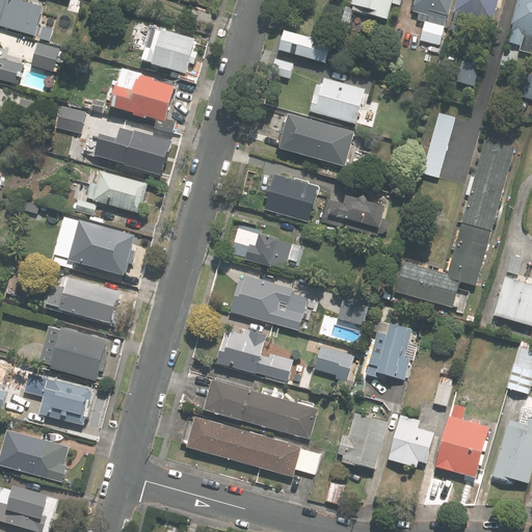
[(0,0),(0,25),(5,27),(38,35),(46,8),(16,0),(0,0)]
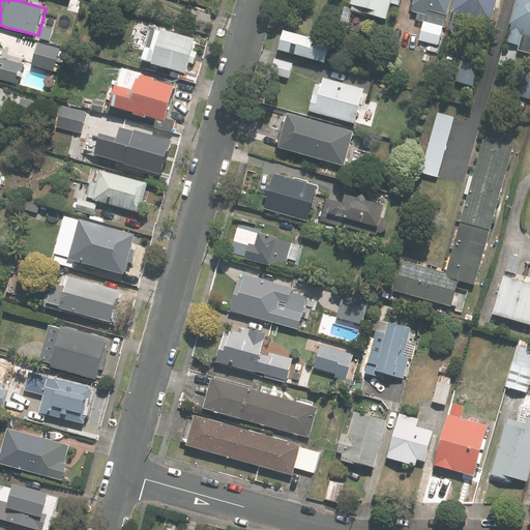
[(350,0),(350,4),(364,8),(362,15),(386,21),(390,4),(396,6),(399,0),(350,0)]
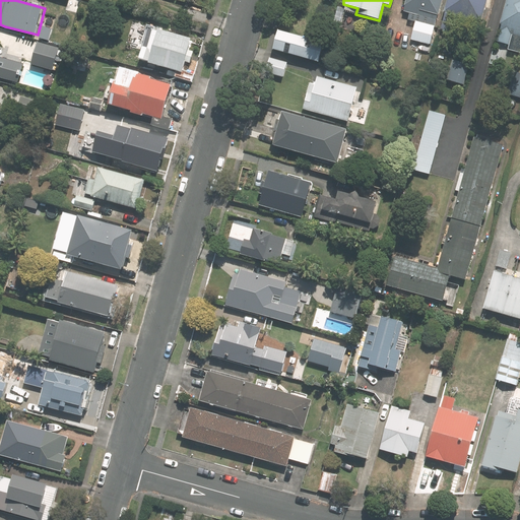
[(404,0),(402,12),(408,14),(406,19),(413,21),(409,39),(410,39),(407,50),(429,55),(432,45),(429,45),(436,16),(439,16),(442,0),(404,0)]
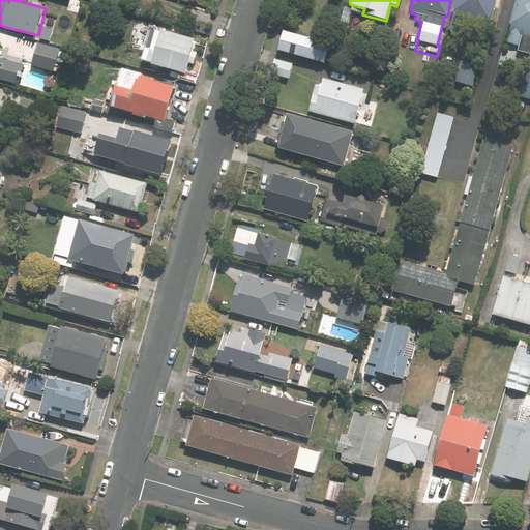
[(496,0),(454,0),(446,30),(460,34),(464,17),(491,24),(496,0)]
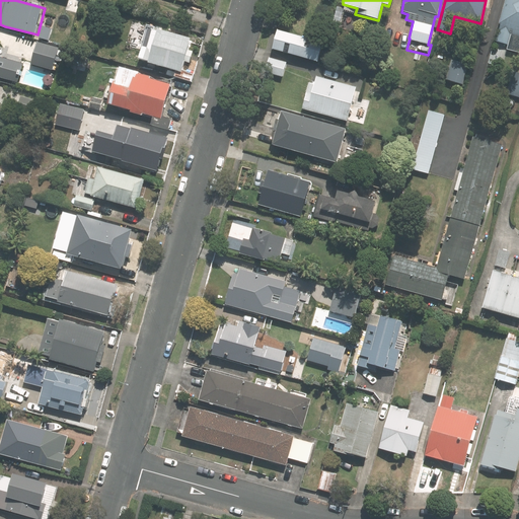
[(518,0),(504,0),(493,42),(507,46),(505,51),(518,54),(518,0)]
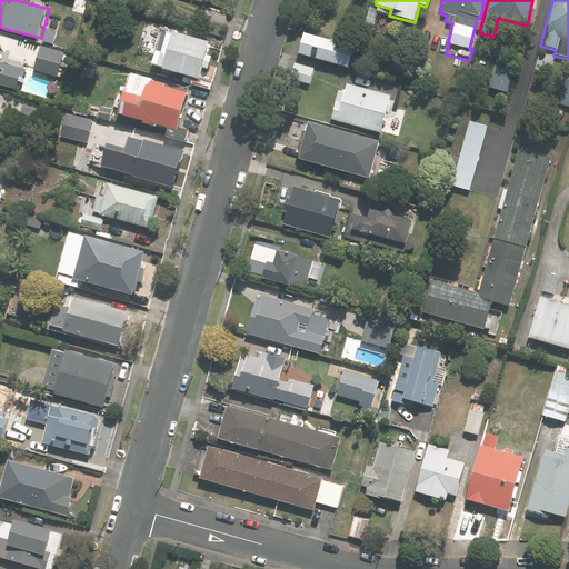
[(208,58),(211,46),(187,38),(187,36),(165,29),(155,67),(197,79),(195,86),(209,90),(212,81),(203,78),(206,69),(211,70),(213,59),(208,58)]
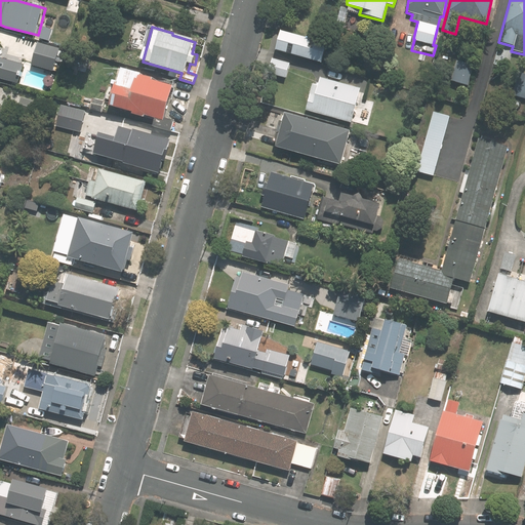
[(326,42),(280,30),(275,49),(320,62),(326,42)]
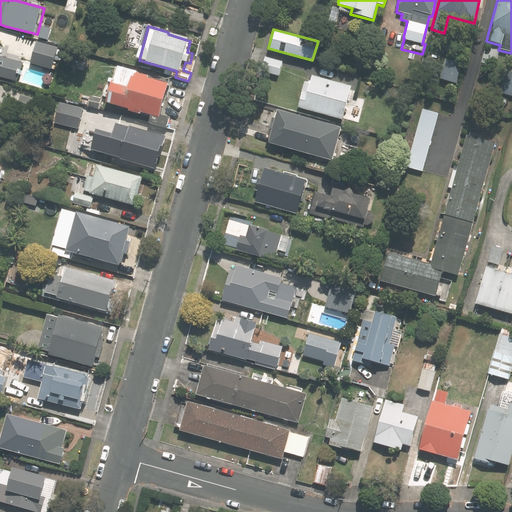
[(54,48),(20,39),(16,55),(33,60),(34,53),(42,55),(43,51),(53,53),(54,48)]
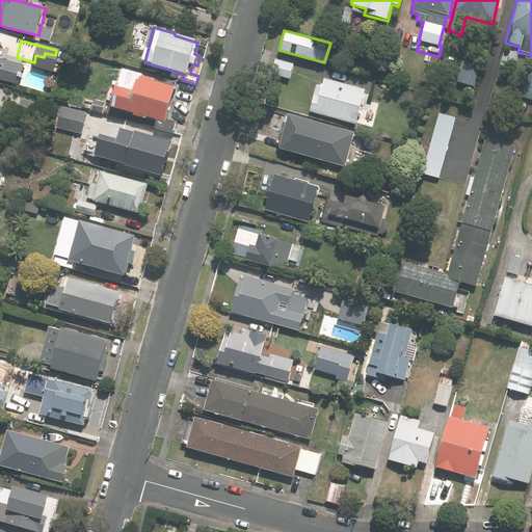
[(26,63),(0,56),(0,78),(21,84),(26,63)]
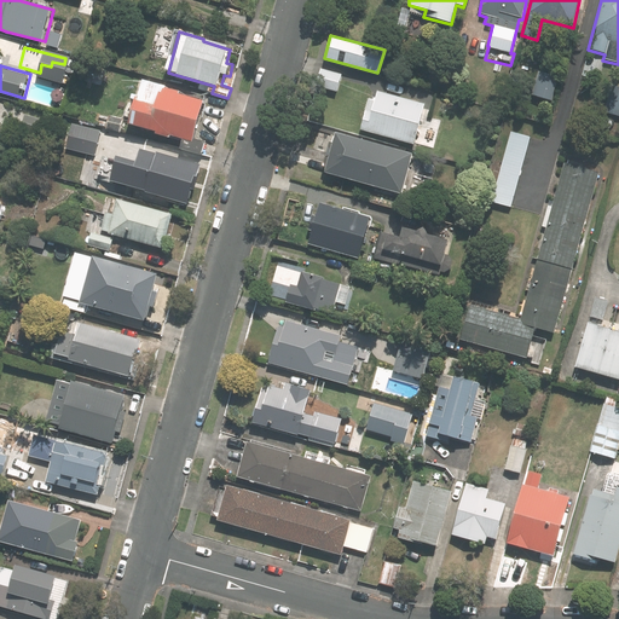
[(341,74),(320,68),(314,86),(336,92),(341,74)]
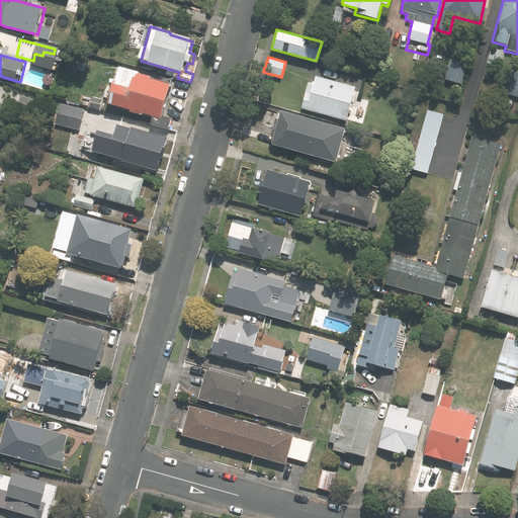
[(466,66),(449,61),(443,80),(460,85),(466,66)]
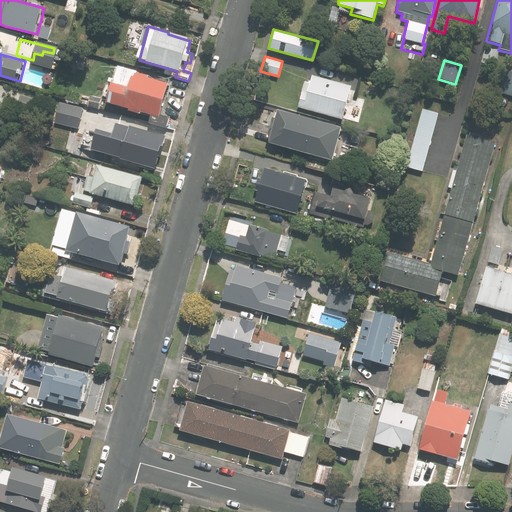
[(162,116),(171,85),(138,76),(138,74),(123,69),(118,86),(112,107),(143,115),(144,114),(154,116),(152,124),(169,128),(171,119),(162,116)]
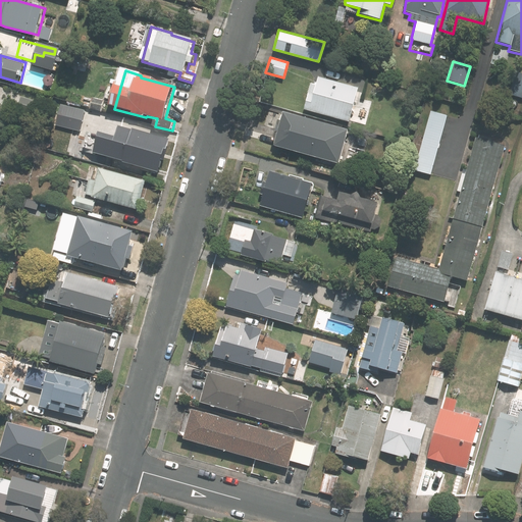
[(521,74),(514,73),(509,95),(521,98),(521,74)]
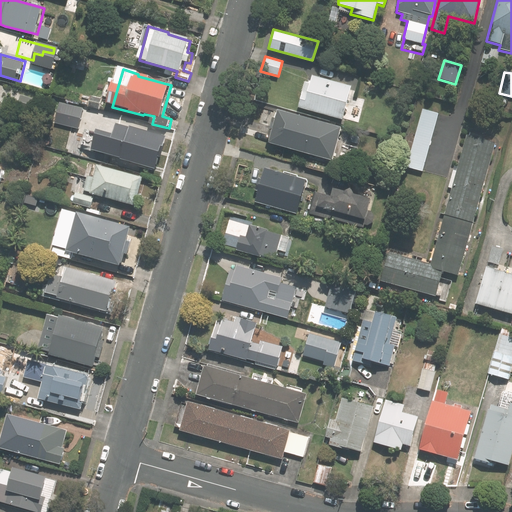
[(351,86),(312,75),(310,84),(305,82),(298,108),(342,120),(351,86)]
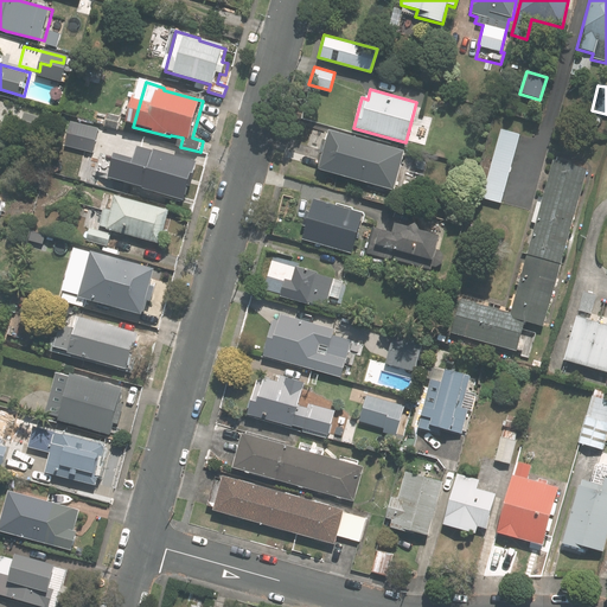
[(46,120),(26,114),(23,129),(43,135),(46,120)]
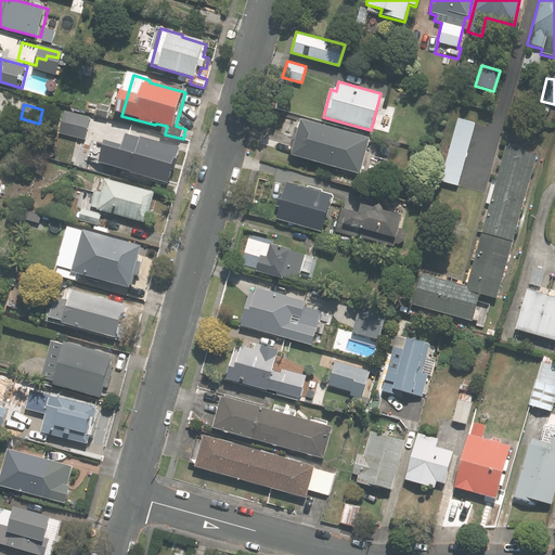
[(61,132),(86,140),(90,124),(65,116),(61,132)]
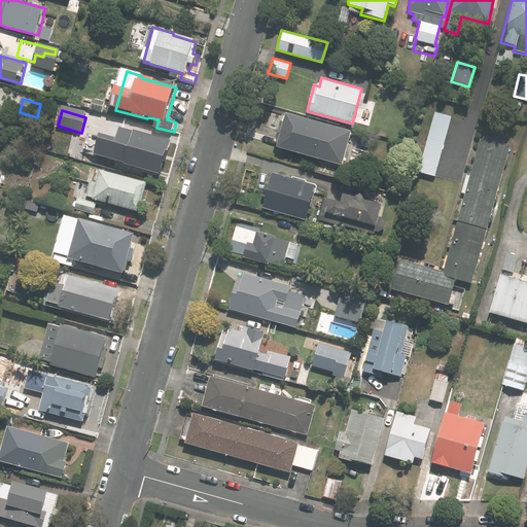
[(450,117),(432,112),(416,172),(433,177),(450,117)]
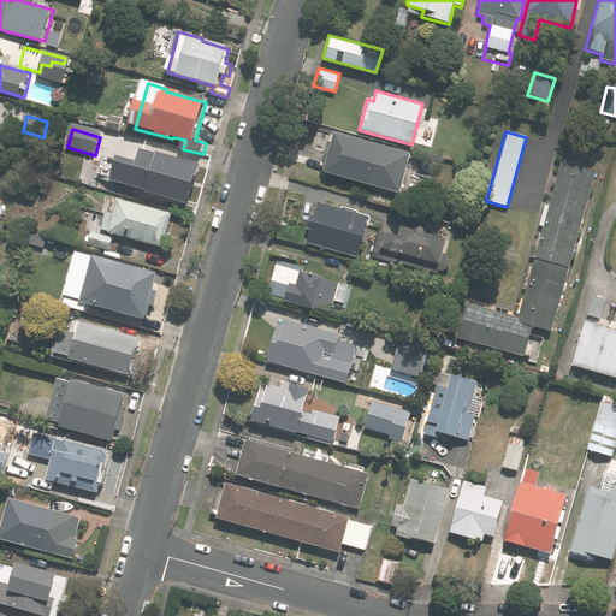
[(391,148),(336,132),(325,173),(379,189),(391,148)]
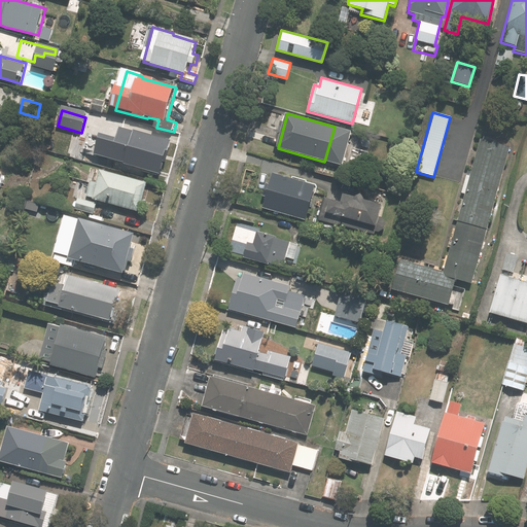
[(172,143),(137,134),(133,149),(117,145),(113,161),(162,174),(165,162),(167,163),(172,143)]
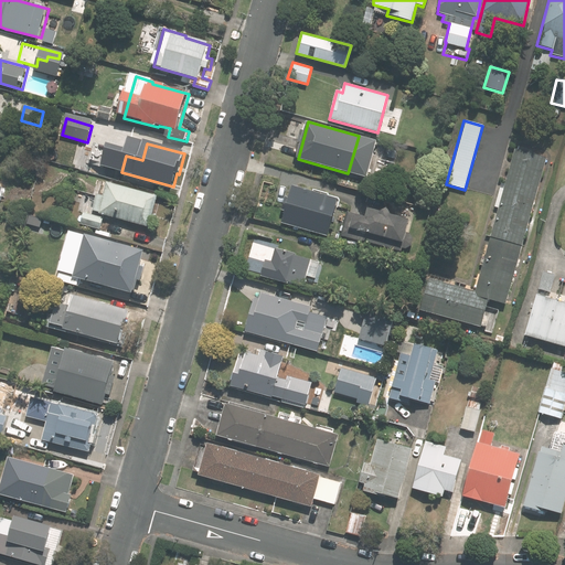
[(473,291),(427,278),(418,310),(480,328),(488,299),(504,304),(545,159),(513,150),(473,291)]
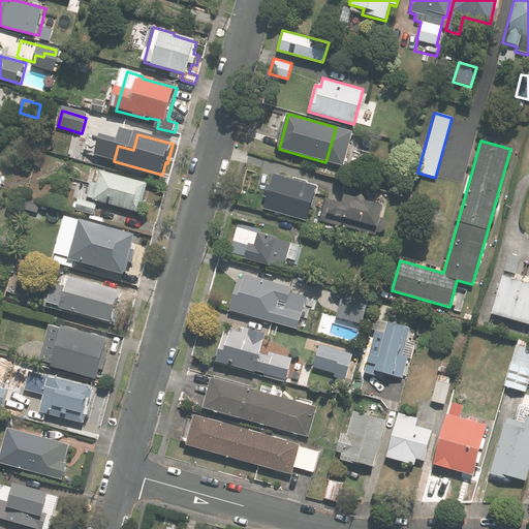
[(151,186),(104,174),(101,187),(93,185),(90,197),(97,199),(96,200),(144,214),(151,186)]
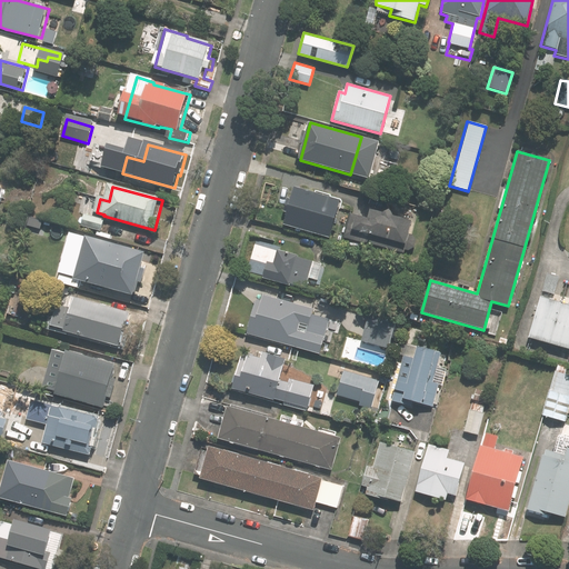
[(341,199),(295,187),(285,226),(331,238),(341,199)]
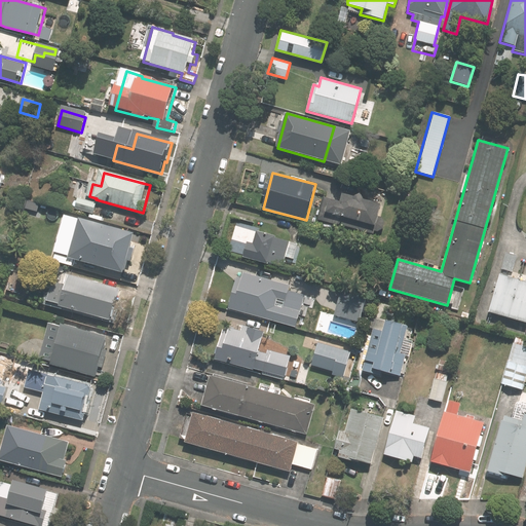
[(341,201),(322,196),(315,219),(372,235),(373,231),(376,232),(381,229),(382,223),(379,218),(378,217),(381,204),(343,194),(341,201)]
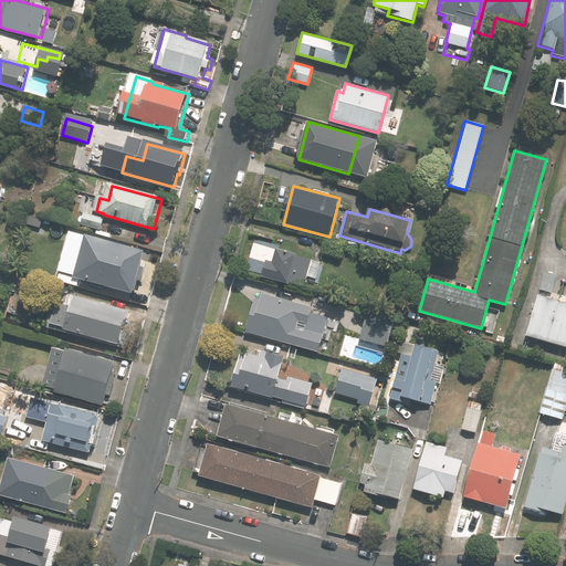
[(104,220),(85,216),(83,224),(102,229),(104,220)]
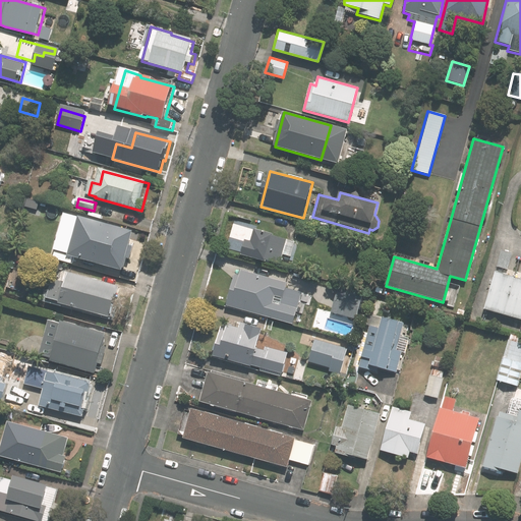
[(134,233),(81,219),(71,255),(123,271),(127,257),(130,259),(133,248),(130,247),(134,233)]
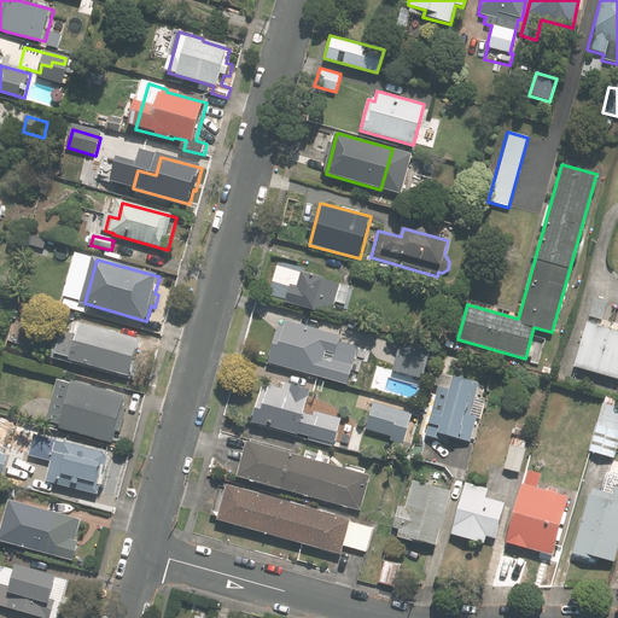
[(374,268),(355,262),(351,277),(371,283),(374,268)]
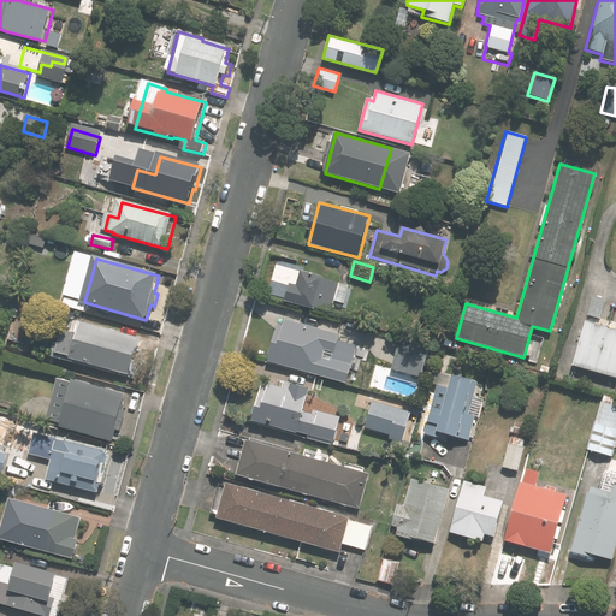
[(297,285),(290,283),(285,301),(330,314),(333,301),(344,303),(349,285),(301,271),(297,285)]
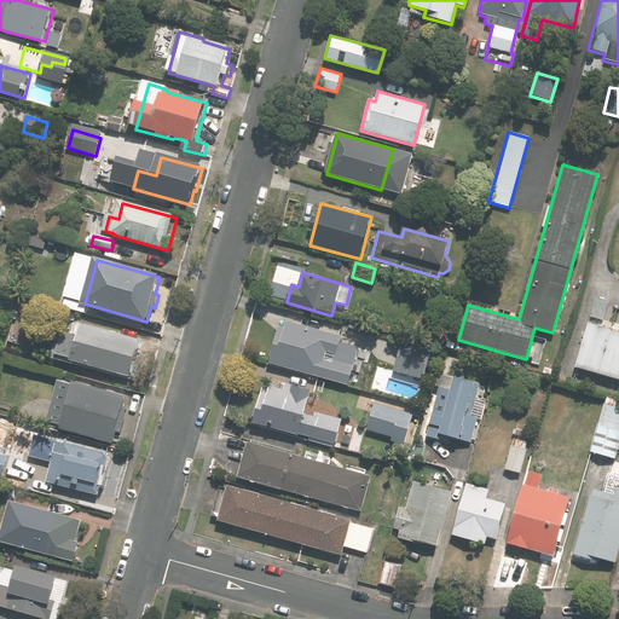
[(605,301),(591,298),(586,317),(600,320),(605,301)]
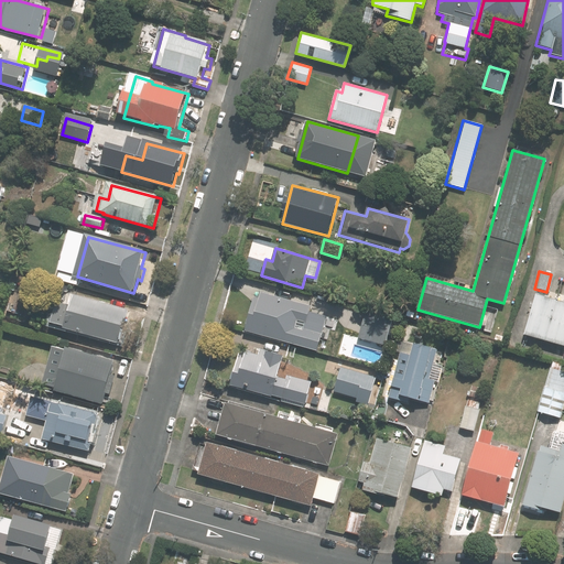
[(259,299),(253,297),(243,332),(317,350),(322,335),(295,328),(297,321),(306,323),(311,306),(260,293),(259,299)]
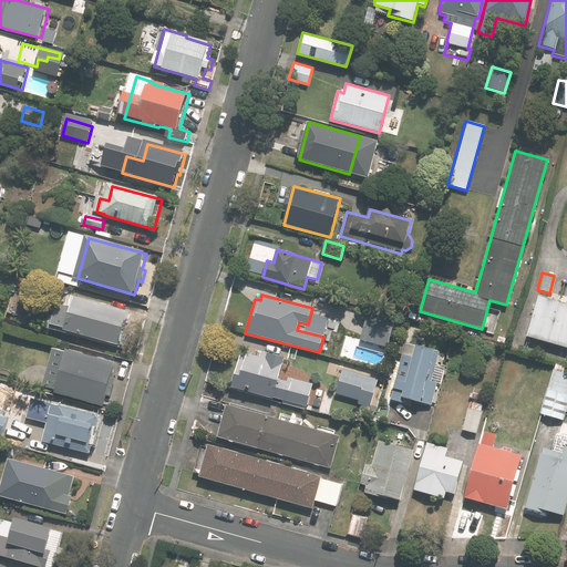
[(566,302),(537,295),(525,337),(566,348),(566,302)]
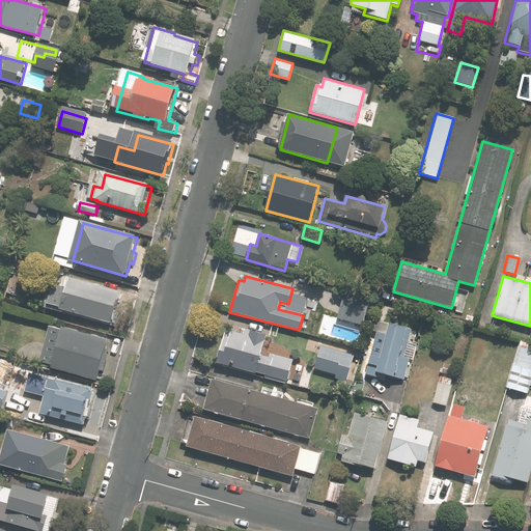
[(122,294),(72,279),(68,291),(57,288),(52,305),(66,309),(65,311),(114,325),(122,294)]
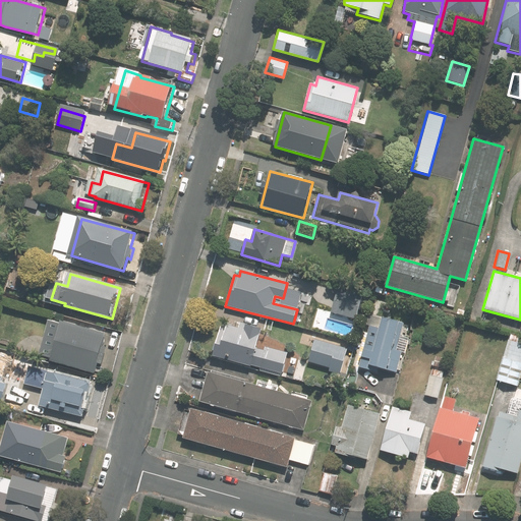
[(360,294),(336,288),(329,313),(354,321),(360,294)]
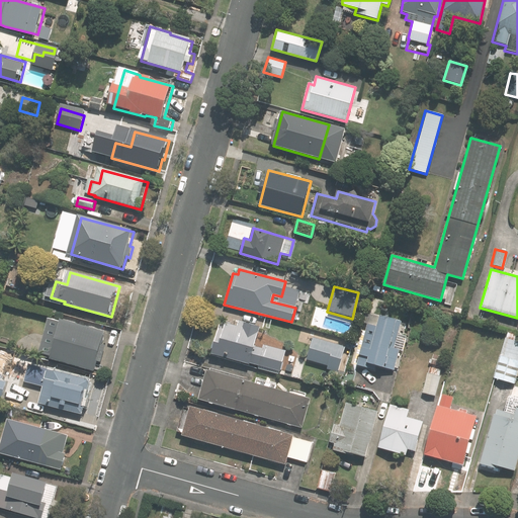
[(361,323),(365,324),(355,366),(372,370),(373,365),(392,369),(398,349),(392,348),(399,321),(364,313),(361,323)]
